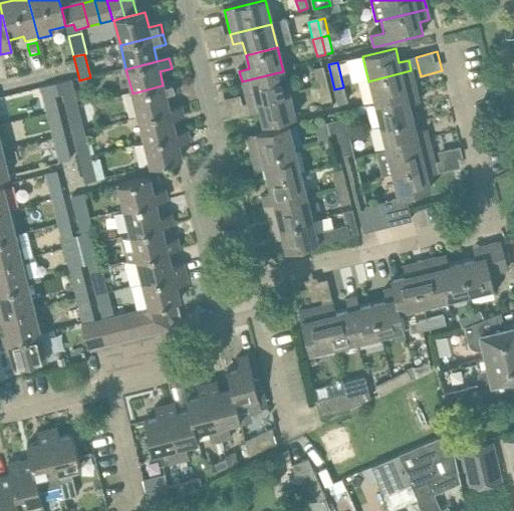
[(318,87),(326,85),(322,70),(315,72),(318,87)]
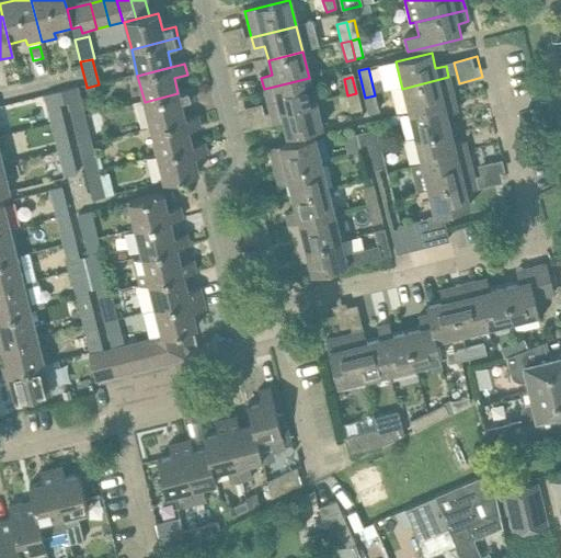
[(455,103),(448,77),(402,89),(409,114),(455,103)]
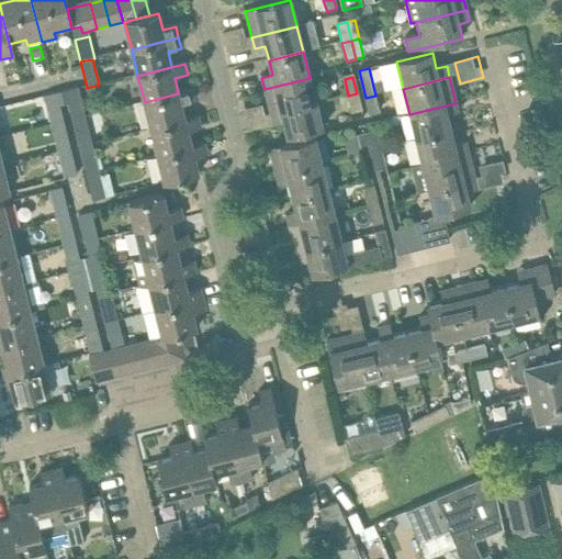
[(265,89),(270,114),(316,103),(310,78),(265,89)]
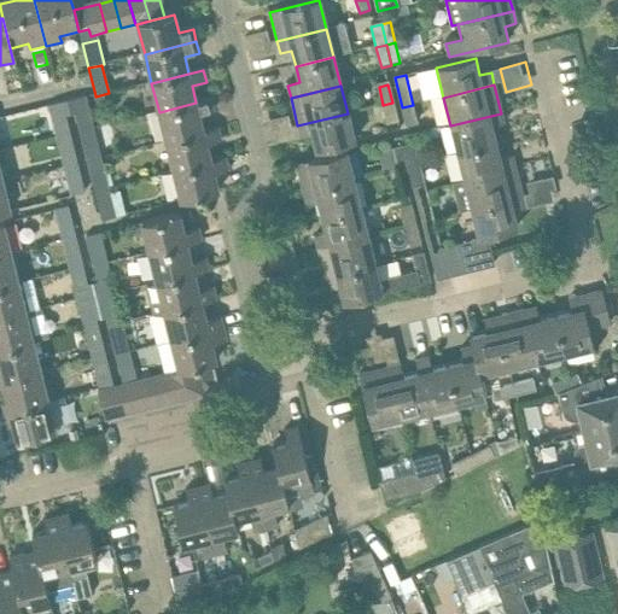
[(76,116),(80,133),(93,129),(86,98),(66,103),(70,117),(76,116)]
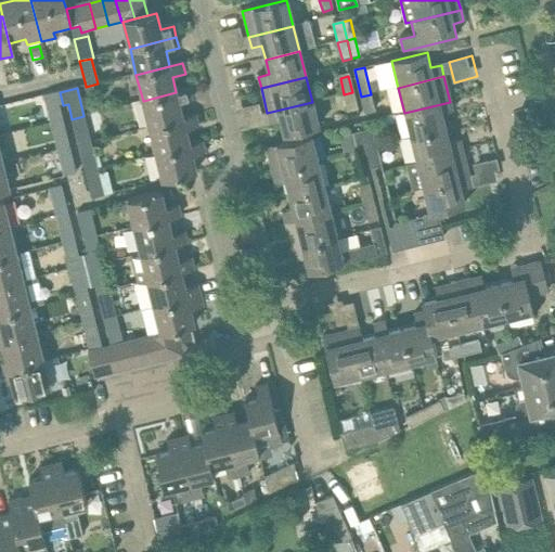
[(143,101),(150,128),(183,119),(179,104),(192,101),(189,89),(176,92),(143,101)]
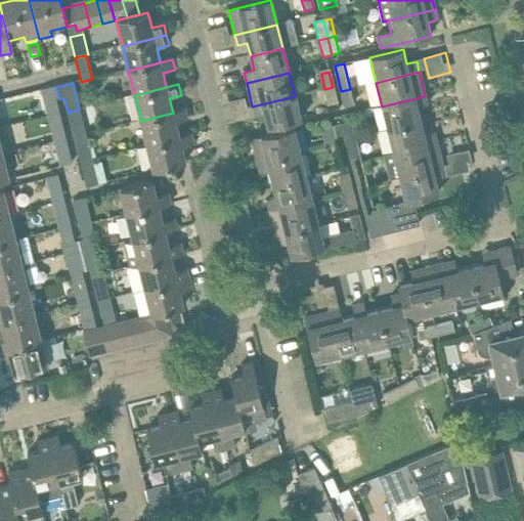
[(59,99),(56,87),(41,91),(48,117),(59,114),(56,100),(59,99)]
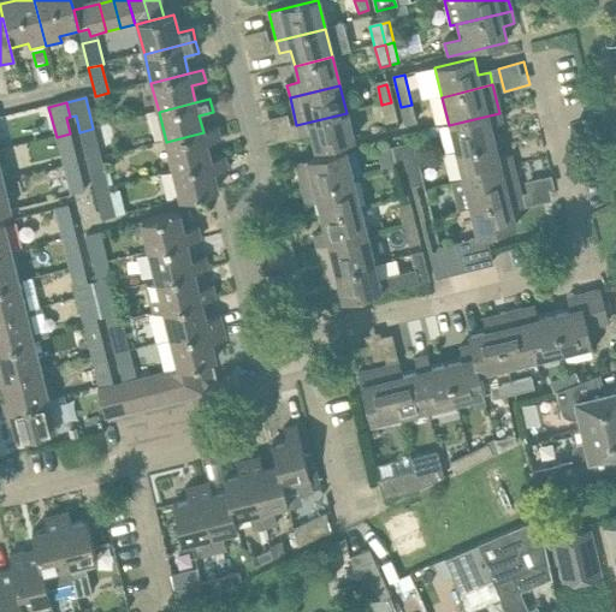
[(396,123),(391,102),(381,105),(388,125),(396,123)]
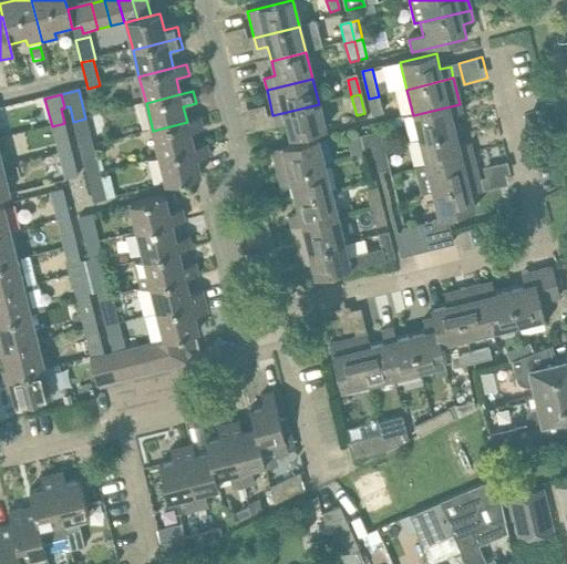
[(383,114),(379,96),(369,99),(373,118),(383,114)]
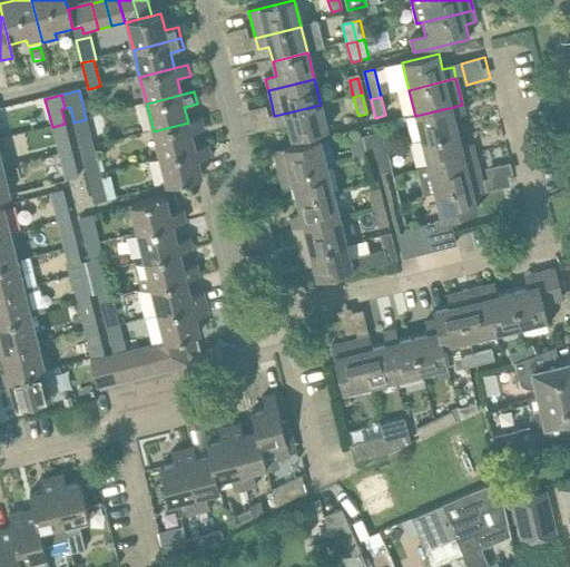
[(327,132),(321,105),(274,116),(277,128),(288,125),(292,140),(327,132)]
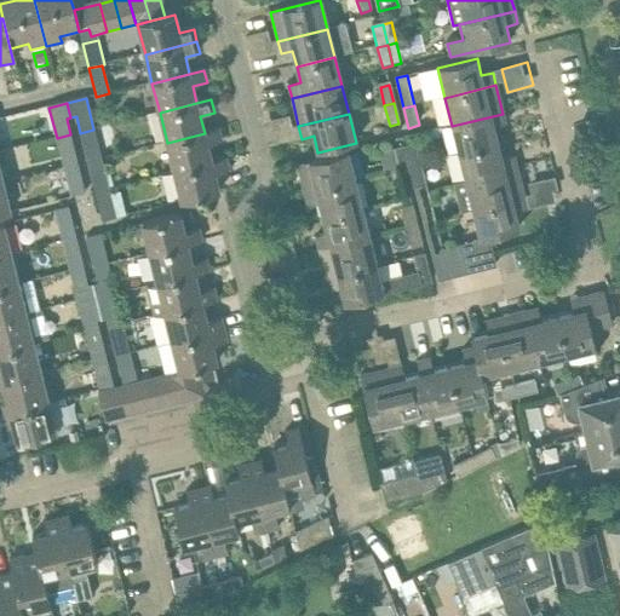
[(506,126),(503,114),(452,126),(459,154),(498,144),(494,128),(506,126)]
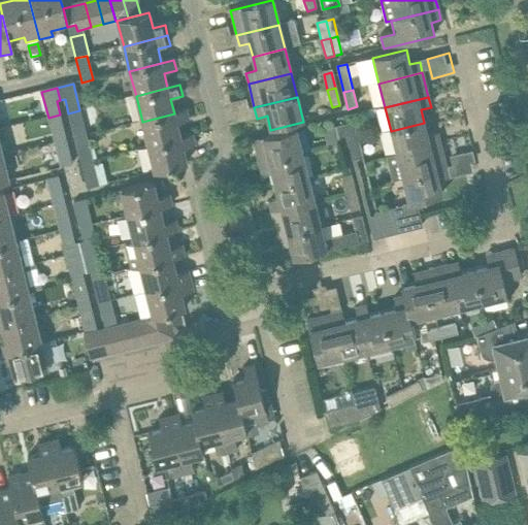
[(79,110),(68,113),(74,138),(86,135),(79,110)]
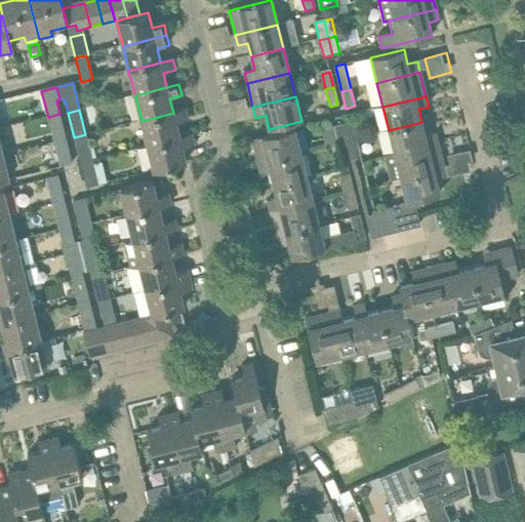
[(188,120),(185,110),(173,113),(142,121),(148,146),(179,137),(175,123),(188,120)]
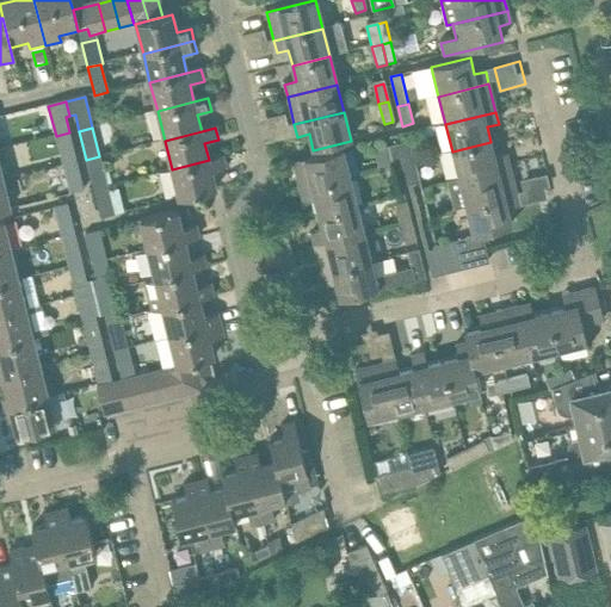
[(56,136),(63,166),(76,162),(69,132),(56,136)]
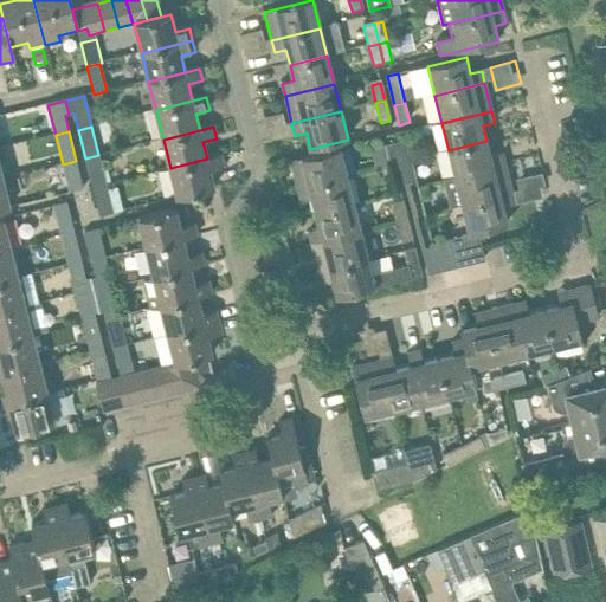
[(449,150),(456,177),(505,166),(502,154),(490,156),(487,141),(449,150)]
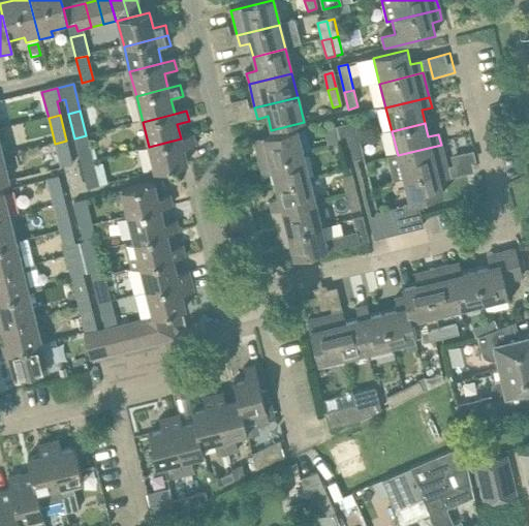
[(354,125),(346,127),(350,143),(363,140),(362,137),(364,136),(362,125),(355,126),(354,125)]
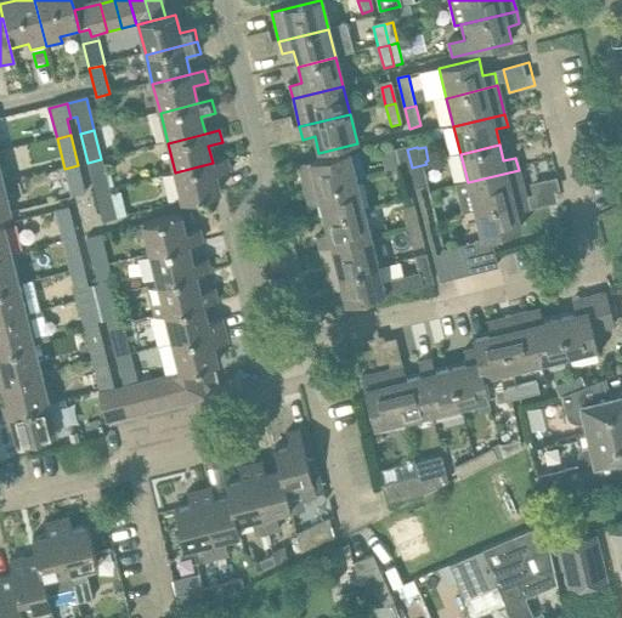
[(397,152),(402,170),(412,168),(407,149),(397,152)]
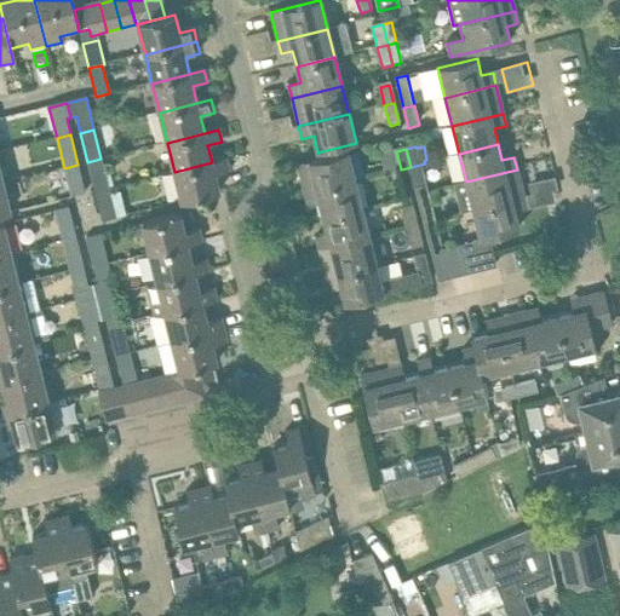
[(297,165),(304,195),(355,182),(348,153),(297,165)]
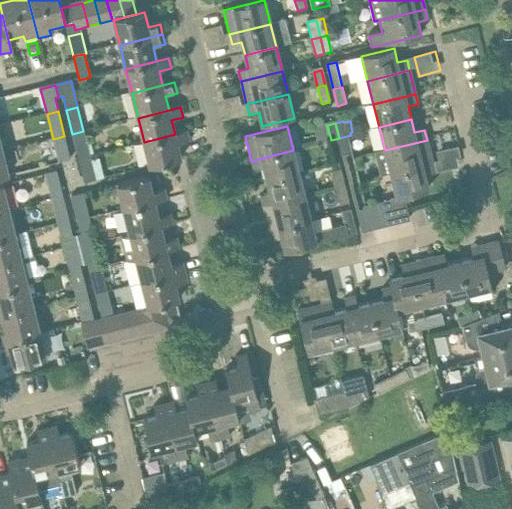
[(72,134),(78,158),(89,156),(83,131),(72,134)]
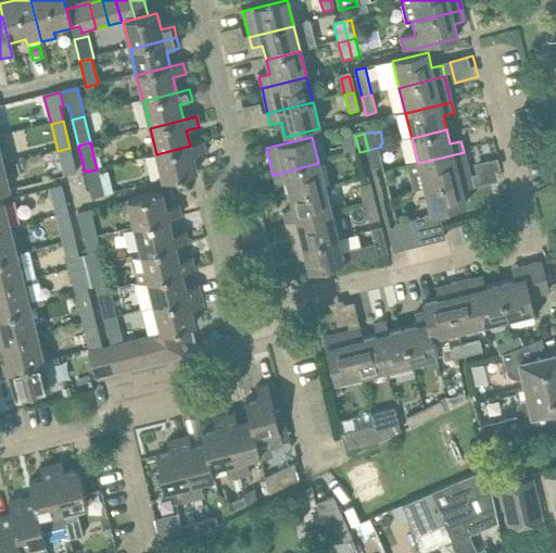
[(203,142),(190,146),(156,154),(163,183),(197,174),(192,158),(205,154),(203,142)]
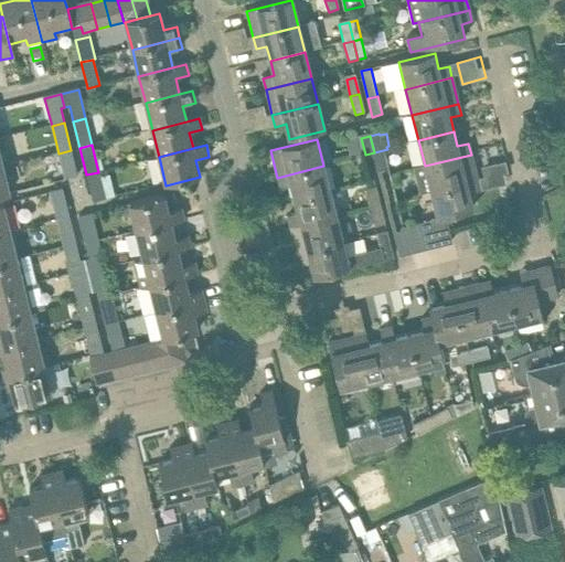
[(387,149),(374,152),(379,171),(387,169),(387,166),(392,165),(387,149)]
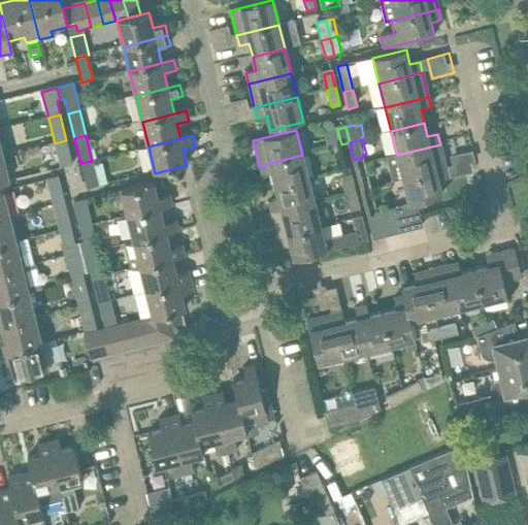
[(66,140),(55,143),(61,169),(73,166),(66,140)]
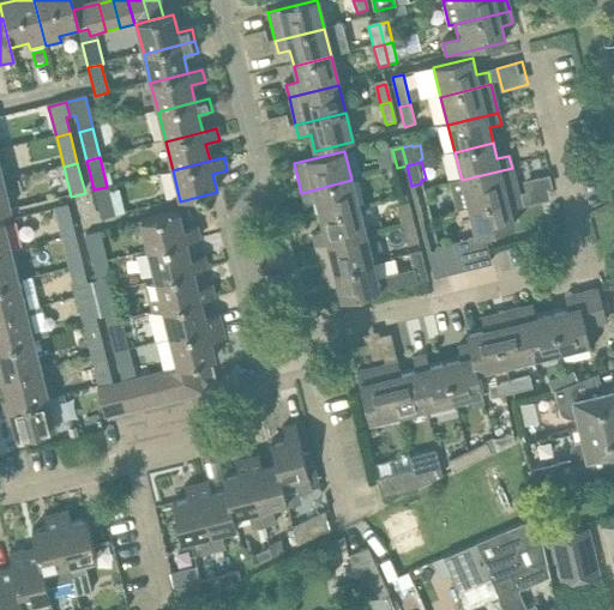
[(407,165),(397,168),(402,188),(411,186),(407,165)]
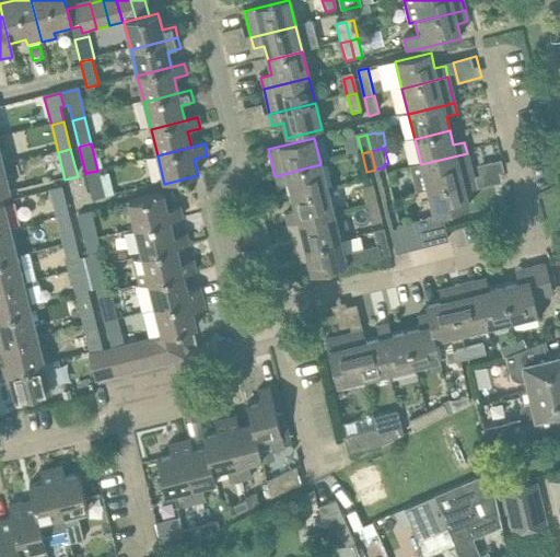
[(473,178),(467,153),(421,164),(428,190),(473,178)]
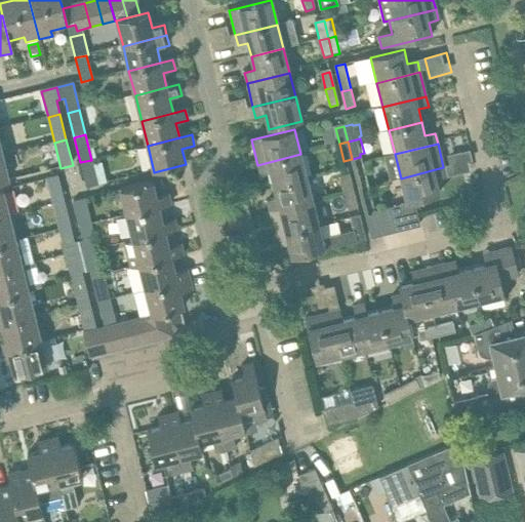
[(455,172),(475,168),(471,151),(451,155),(455,172)]
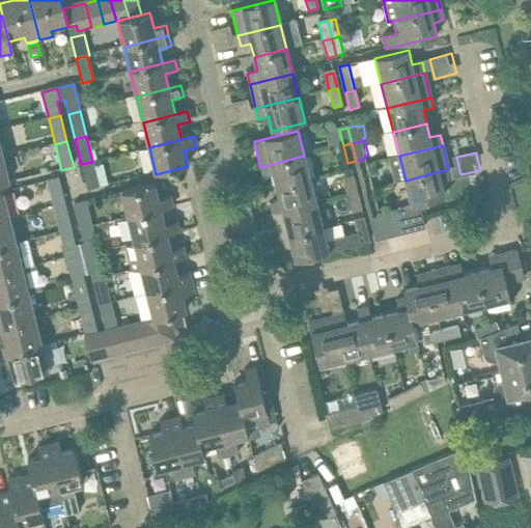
[(274,174),(277,188),(310,179),(304,156),(260,167),(263,177),(274,174)]
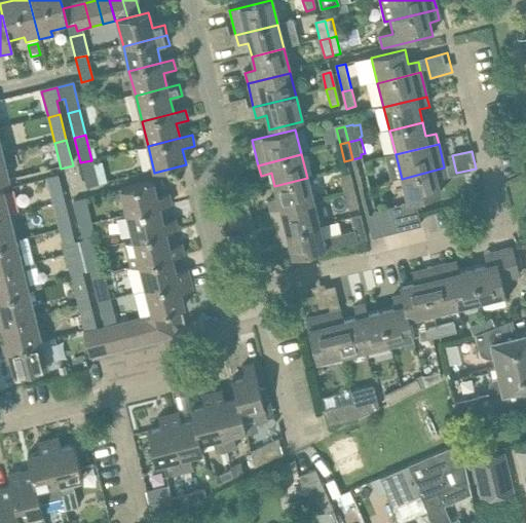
[(0,183),(9,181),(2,155),(0,155),(0,183)]
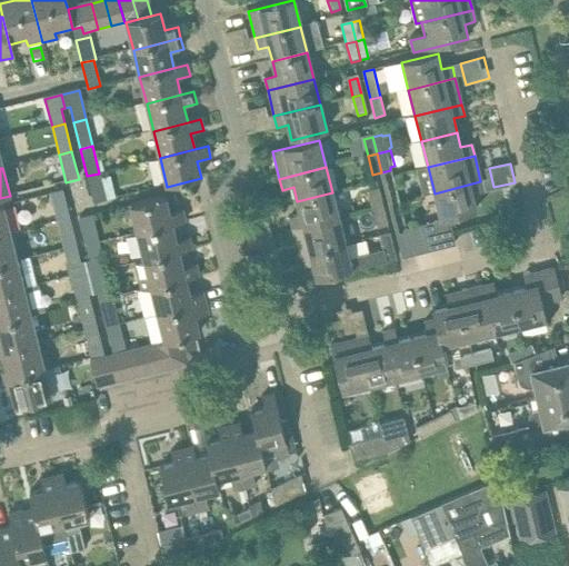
[(99,174),(87,176),(95,206),(107,202),(99,174)]
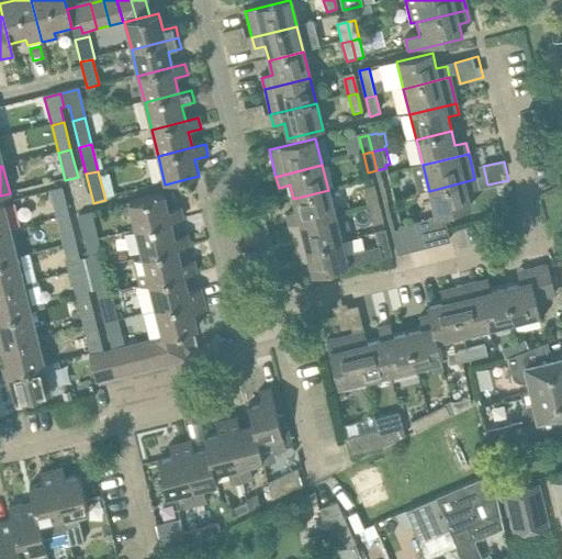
[(478,191),(474,179),(429,191),(436,217),(429,219),(436,246),(449,243),(442,215),(471,209),(467,193),(478,191)]
